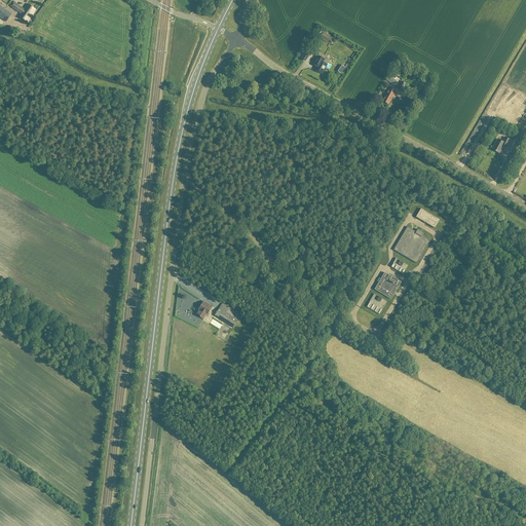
[(33,12),(35,10),(27,4),(23,10),(21,8),(15,4),(13,2),(10,6),(12,7),(12,8),(19,12),(19,11),(22,12),(19,16),(27,23),(34,13),(33,12)]
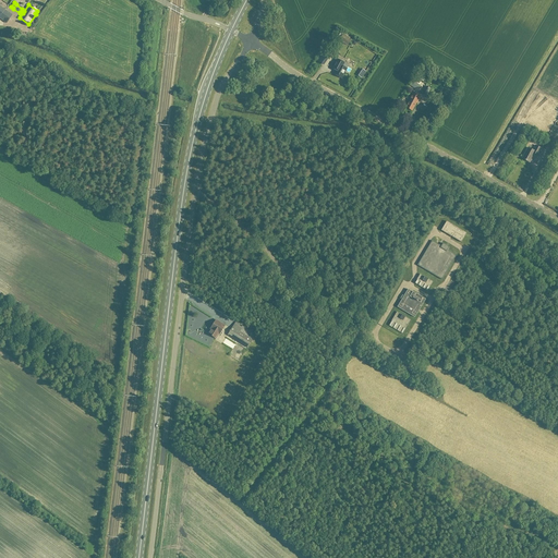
[(4,10),(0,16),(0,19),(7,23),(12,15),(4,10)]
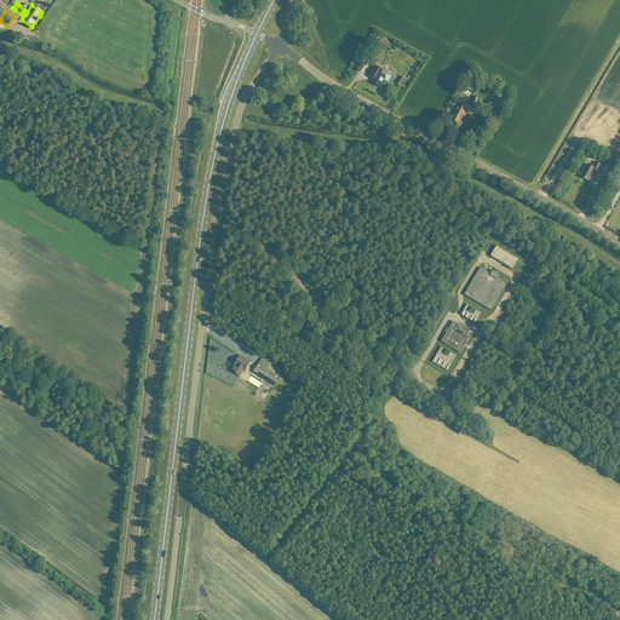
[(390,47),(384,44),(378,51),(384,56),(390,47)]
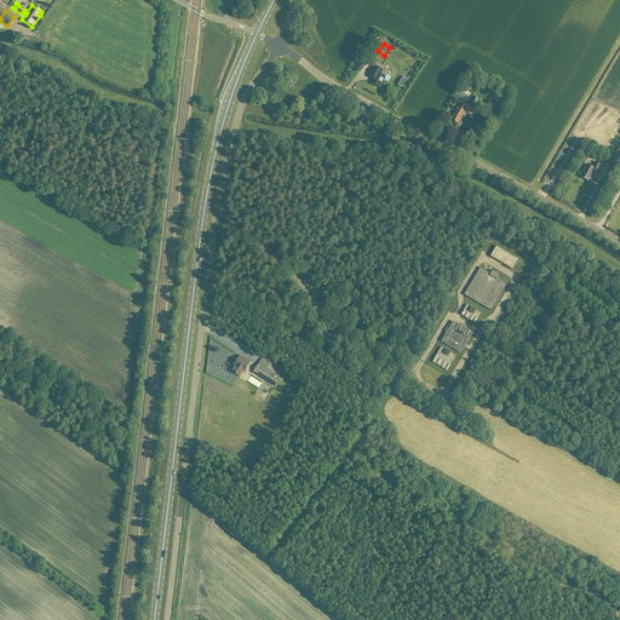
[(379,87),(385,76),(388,73),(375,67),(369,76),(374,79),(372,84),(379,87)]
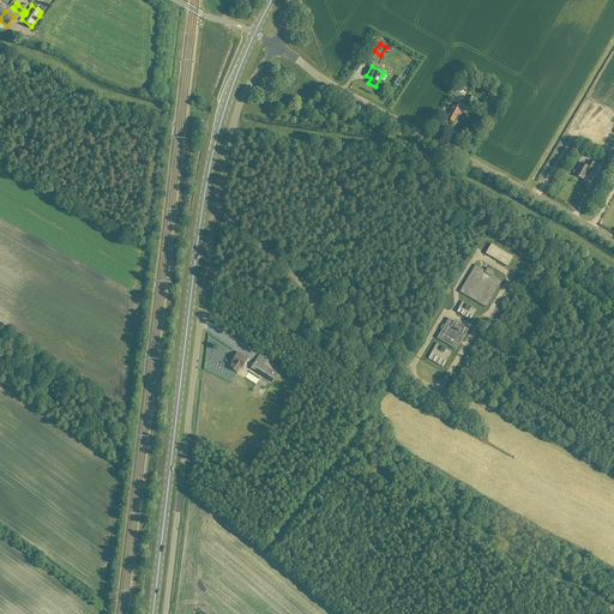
[(469,106),(471,101),(474,103),(476,100),(474,98),(468,95),(464,102),(469,106)]
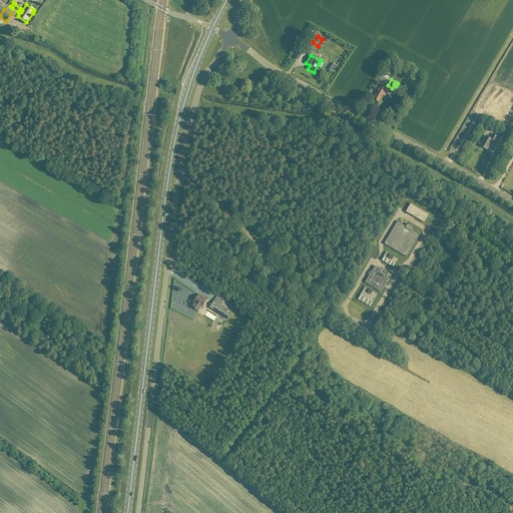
[(383,95),(386,89),(379,85),(376,91),(376,92),(373,99),(378,102),(382,95),(383,95)]
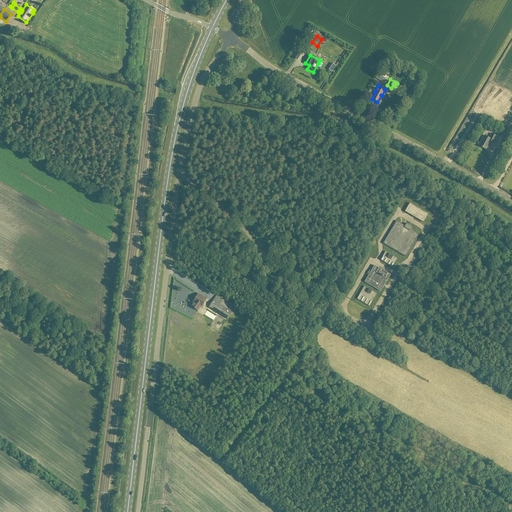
[(497,137),(491,134),(489,138),(484,136),(479,146),(486,150),(490,142),(493,143),(497,137)]
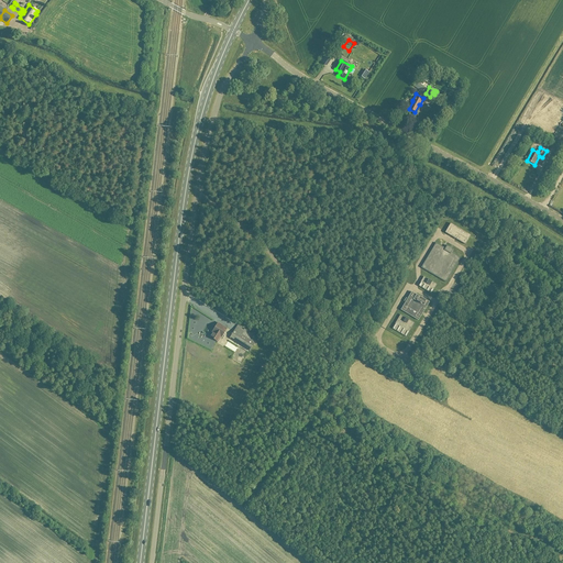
[(450,223),(444,233),(464,245),(470,235),(450,223)]
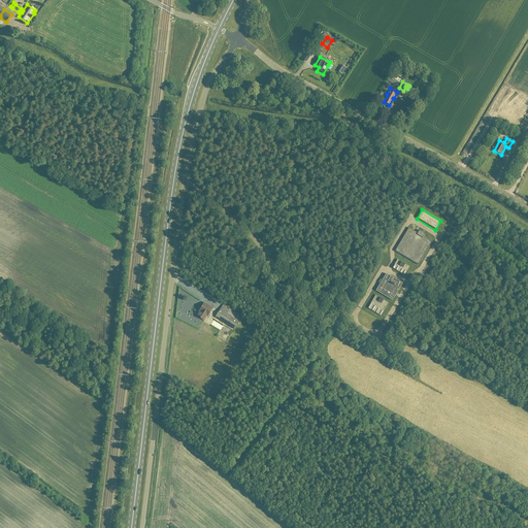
[(418,265),(431,242),(423,237),(424,234),(419,230),(417,233),(408,228),(394,252),(418,265)]
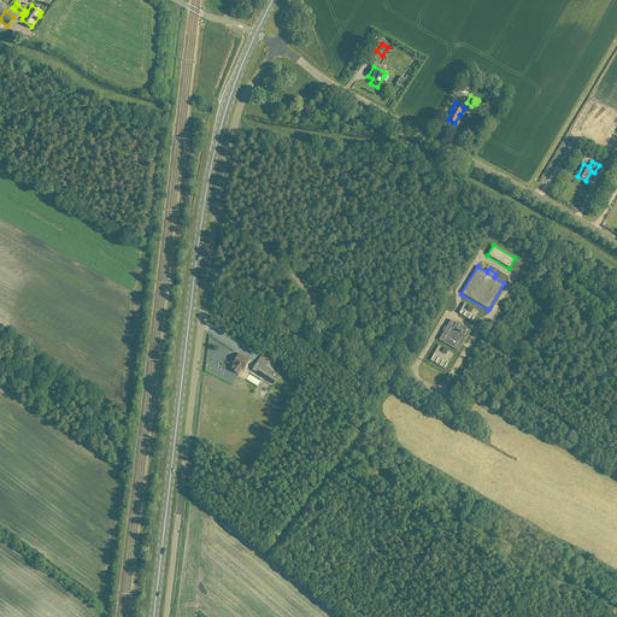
[(471,322),(477,312),(472,309),(469,306),(464,304),(457,313),(471,322)]
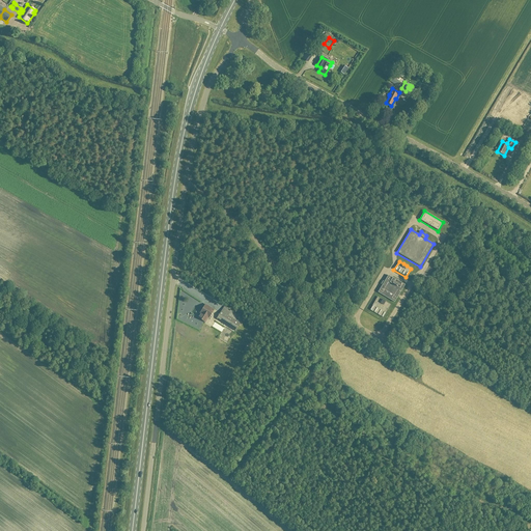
[(404,285),(399,282),(392,278),(387,276),(378,292),(394,303),(401,290),(404,285)]
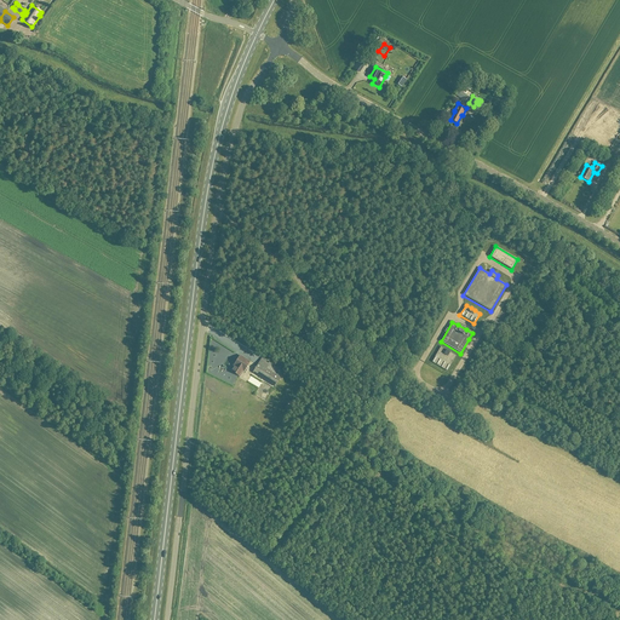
[(446,372),(452,361),(455,356),(449,352),(446,350),(440,346),(431,362),(446,372)]
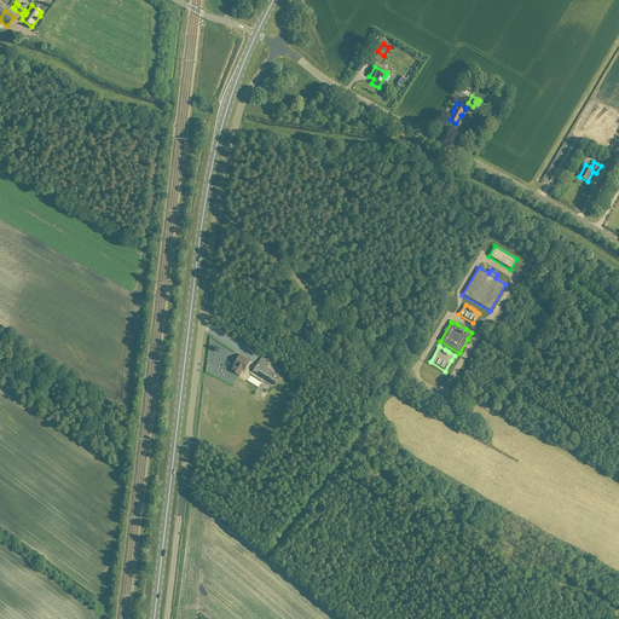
[(243,371),(249,362),(239,356),(233,365),(235,365),(231,370),(239,376),(243,371)]
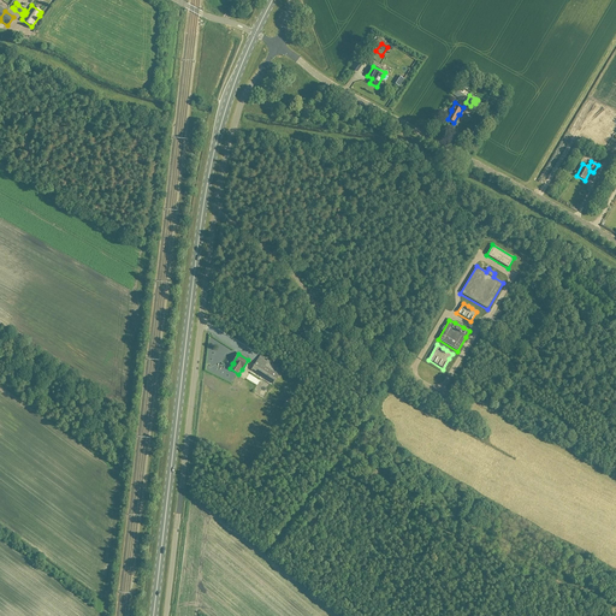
[(273,384),(279,375),(258,362),(252,371),(273,384)]
